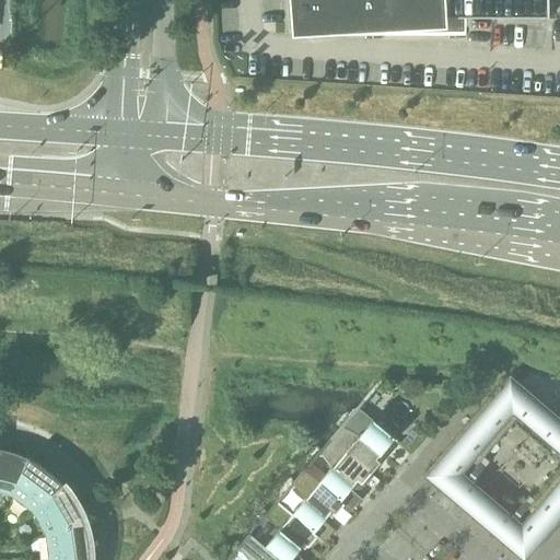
[(548,18),(548,0),(296,0),(295,32),(403,26),(403,18),(548,18)]
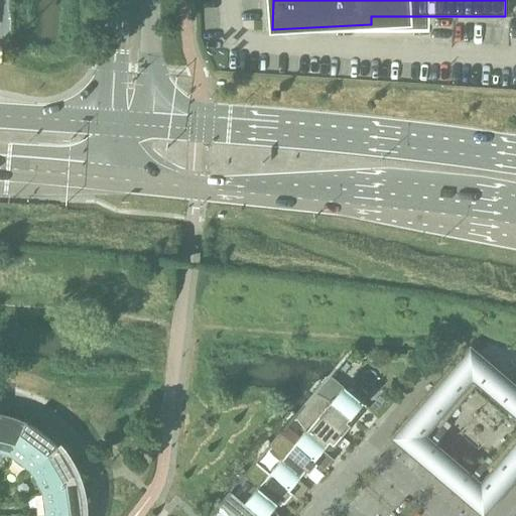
[(443,377),(390,438),(481,515),(485,515),(515,479),(515,384),(470,346),(443,377)]
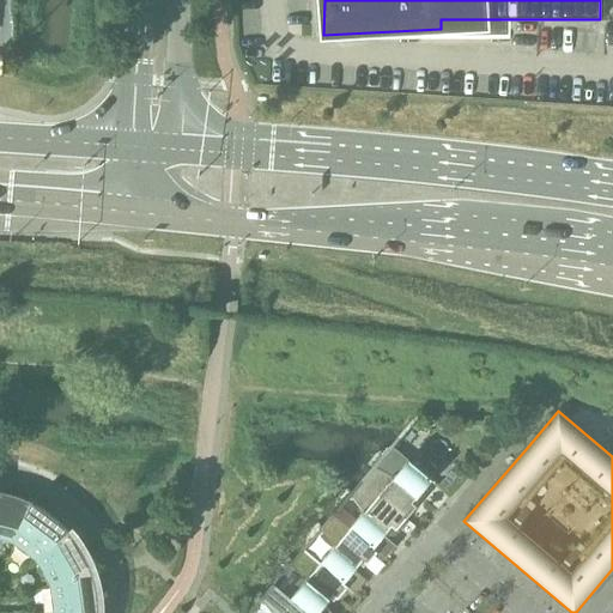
[(360,481),(405,520),(417,507),(412,503),(431,480),(431,479),(438,471),(425,460),(418,468),(408,460),(392,445),(360,481)]
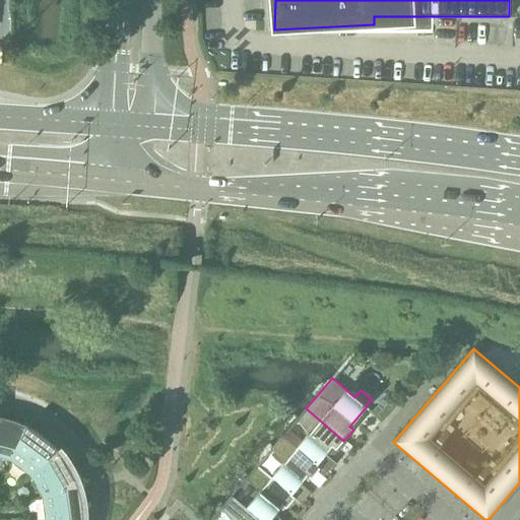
[(343,441),(306,408),(297,419),(308,435),(297,448),(296,450),(315,466),(316,465),(326,454),(332,447),(336,450),(343,441)]
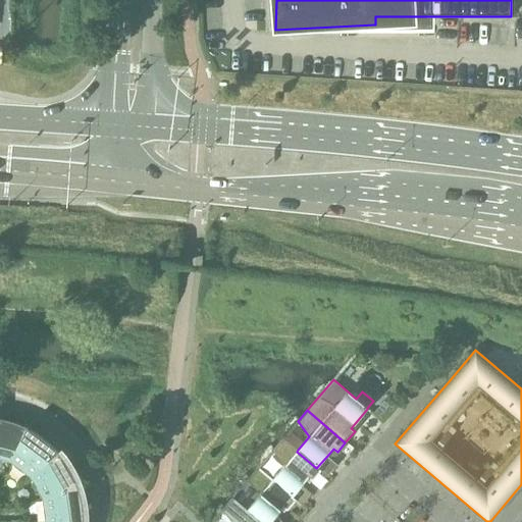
[(0,419),(0,458),(11,462),(28,429),(20,425),(11,422),(4,421),(0,419)]
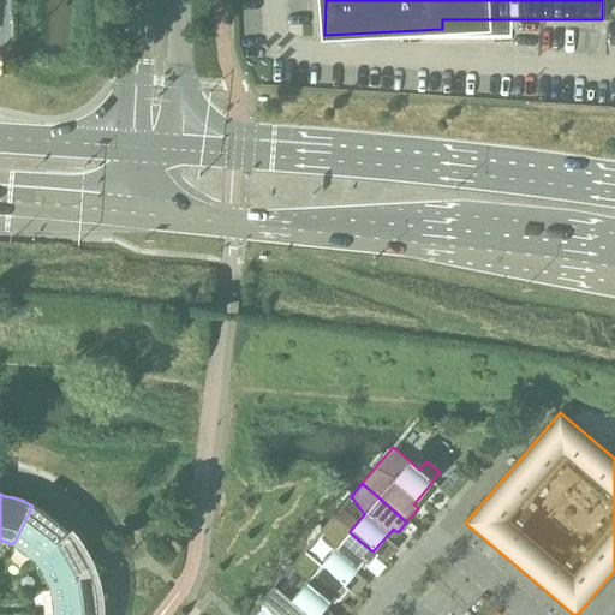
[(37,508),(33,506),(13,544),(36,562),(70,533),(69,532),(60,524),(49,515),(37,508)]
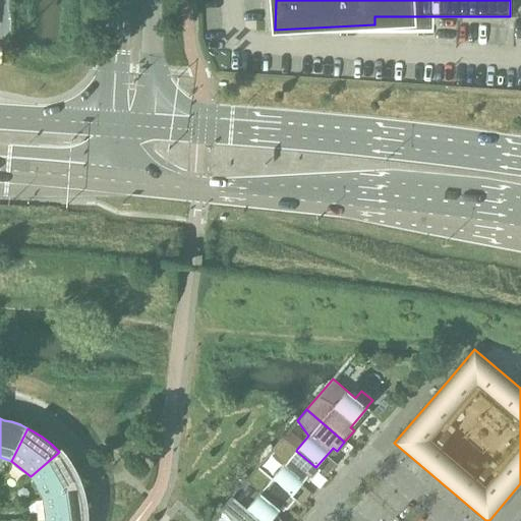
[(294,500),(295,500),(295,499),(302,504),(311,493),(301,484),(308,476),(311,479),(321,469),(316,466),(315,467),(296,451),(297,449),(283,437),(272,450),(284,465),(272,478),(271,479),(294,500)]
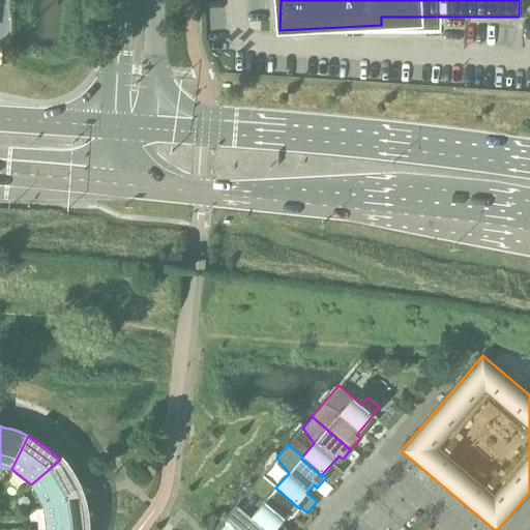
[(43,506),(80,495),(79,490),(74,479),(68,471),(60,460),(31,484),(43,506)]
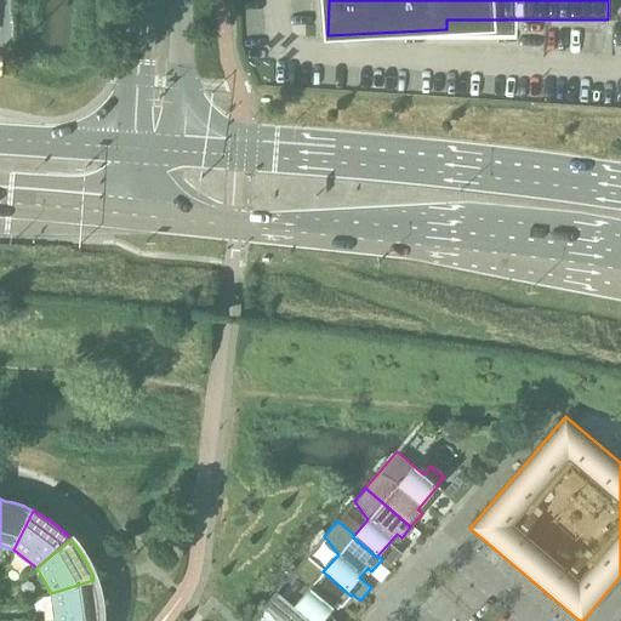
[(389,542),(377,556),(382,559),(389,567),(400,553),(389,542)]
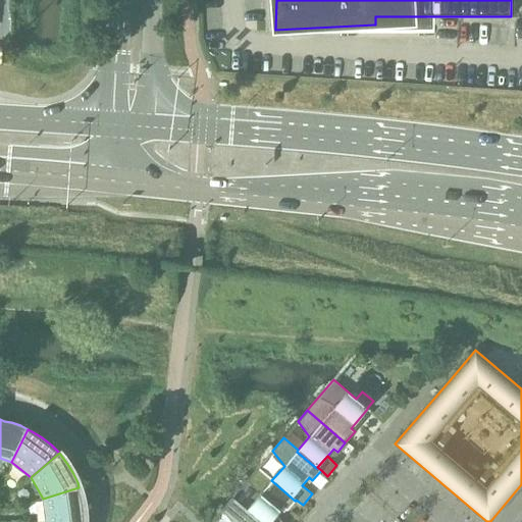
[(260,521),(282,521),(275,516),(283,507),(288,510),(295,501),(271,480),(272,479),(258,467),(232,498),(260,521)]
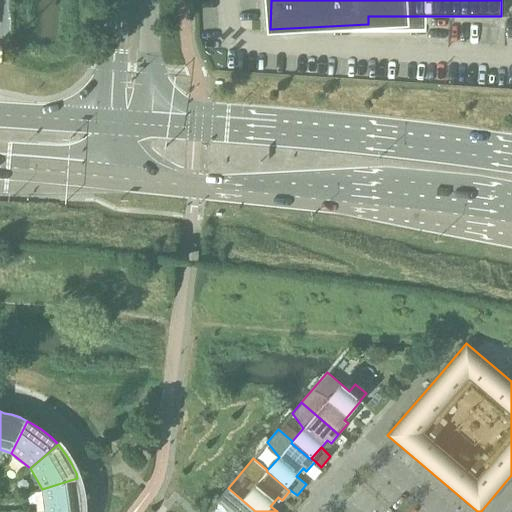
[(42,489),(45,511),(82,511),(83,510),(82,502),(81,492),(79,484),(77,478),(42,489)]
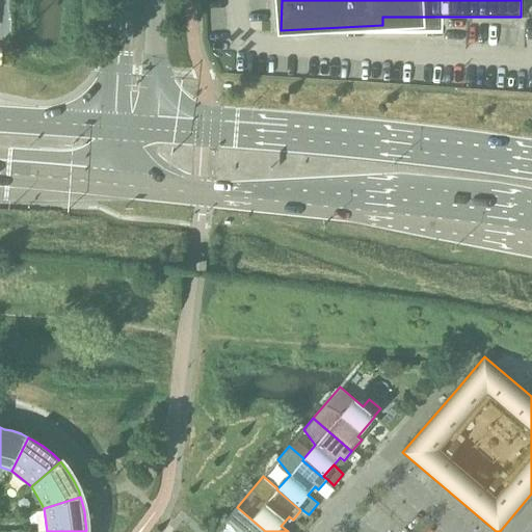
[(265,531),(237,507),(227,519),(237,531),(265,531)]
